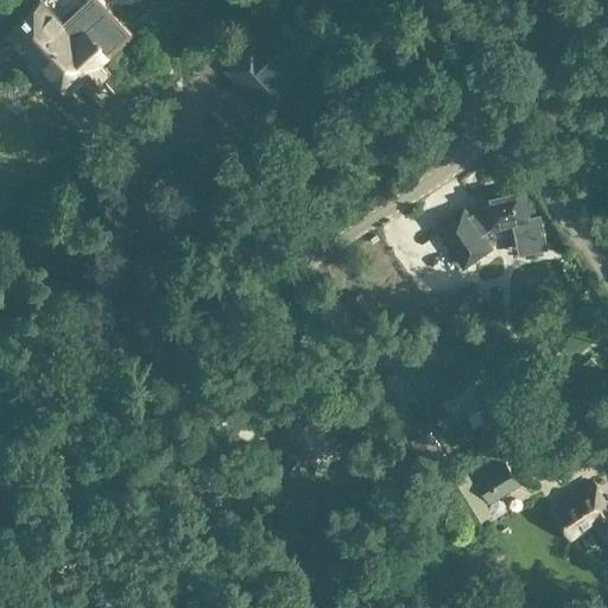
[(559,0),(524,0),(551,16),(559,0)]
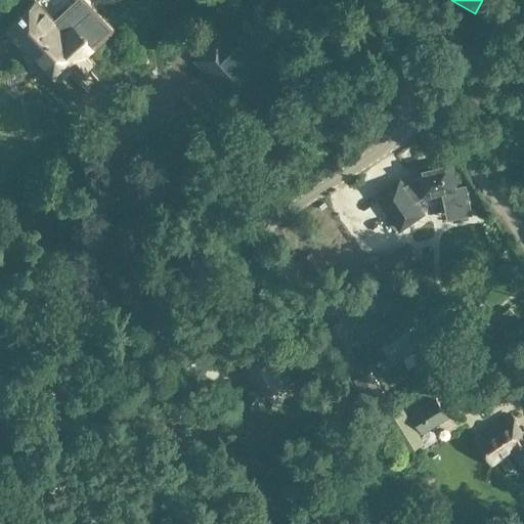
[(17,16),(4,29),(24,50),(26,48),(56,81),(68,71),(74,77),(88,63),(83,57),(91,49),(88,46),(103,32),(85,12),(71,26),(61,15),(53,24),(51,22),(34,2),(20,14),(17,10),(14,13),(17,16)]
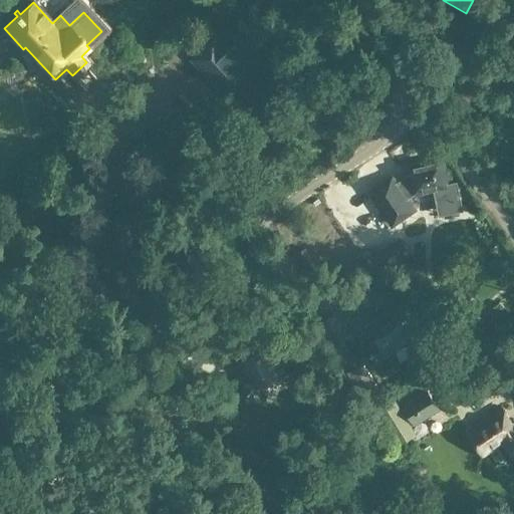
[(201,52),(193,59),(201,68),(203,67),(229,95),(255,72),(251,68),(268,51),(242,24),(219,45),(215,41),(202,54),(201,52)]
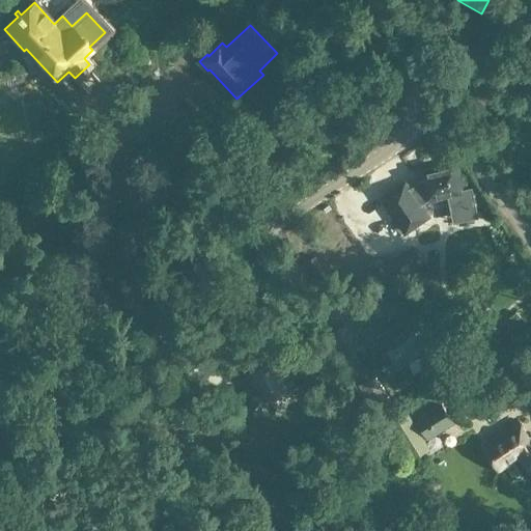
[(406,185),(383,200),(406,232),(428,217),(420,205),(428,200),(449,196),(452,211),(475,205),(472,189),(462,191),(456,166),(422,173),(424,184),(412,193),(406,185)]
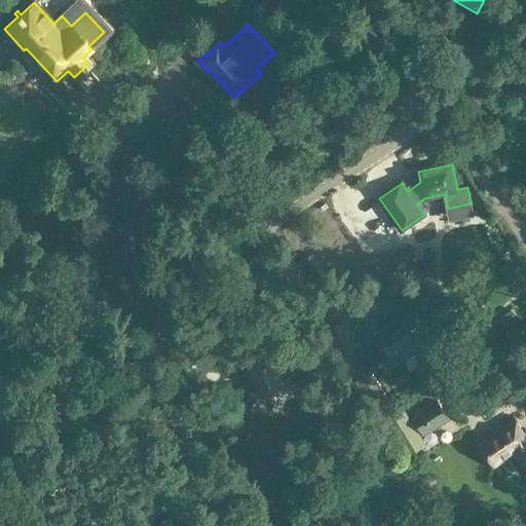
[(407,323),(405,320),(403,316),(376,335),(386,349),(374,358),(385,373),(407,359),(403,353),(420,342),(417,337),(423,333),(422,331),(434,323),(422,307),(411,315),(413,318),(407,323)]
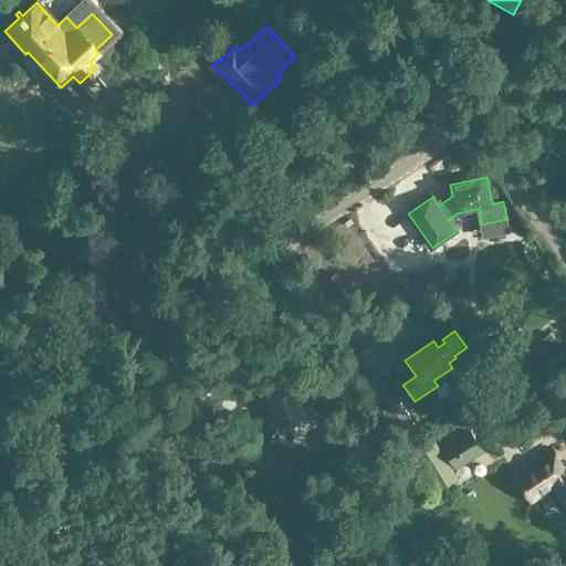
[(542,356),(558,342),(552,333),(534,347),(542,356)]
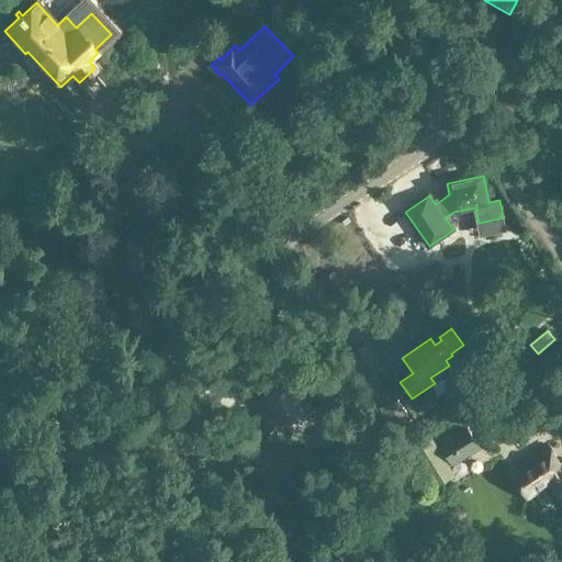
[(502,352),(508,363),(527,352),(518,337),(506,344),(508,348),(502,352)]
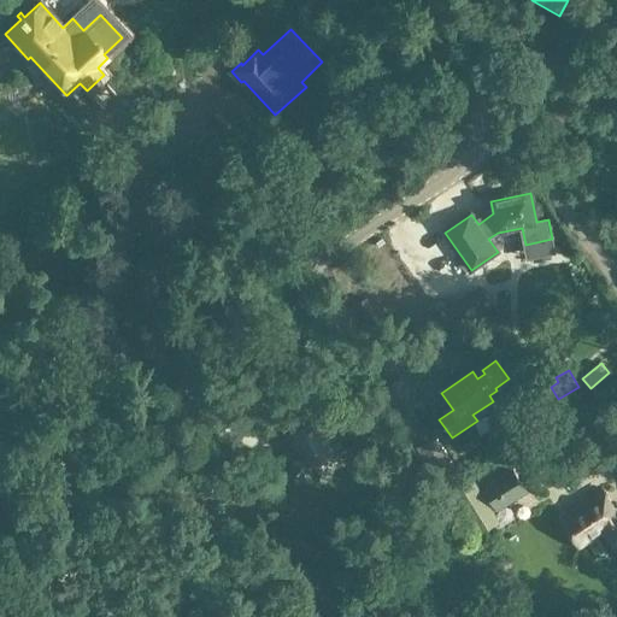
[(406,375),(397,382),(382,391),(398,417),(412,407),(422,401),(406,375)]
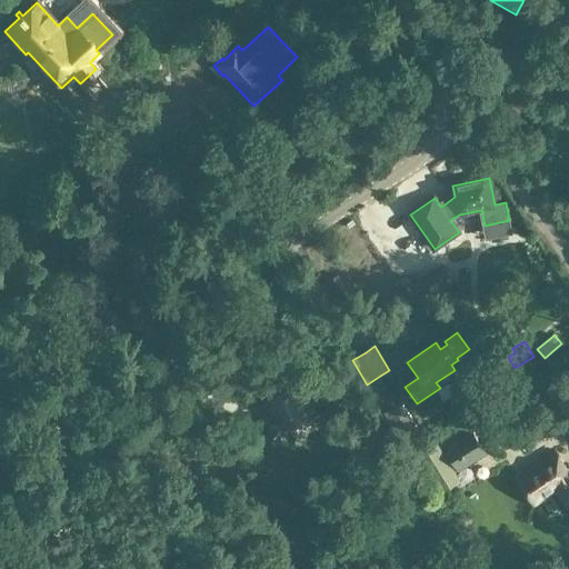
[(546,362),(552,372),(568,362),(560,352),(546,362)]
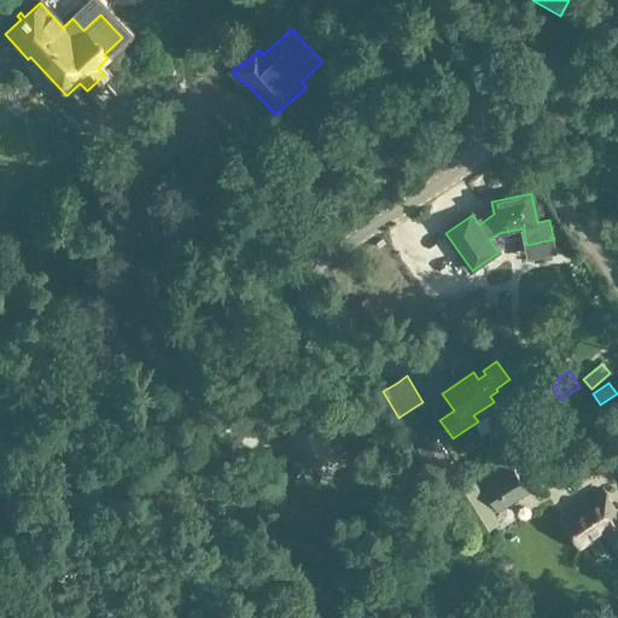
[(413,408),(398,418),(417,445),(425,439),(431,437),(413,408)]
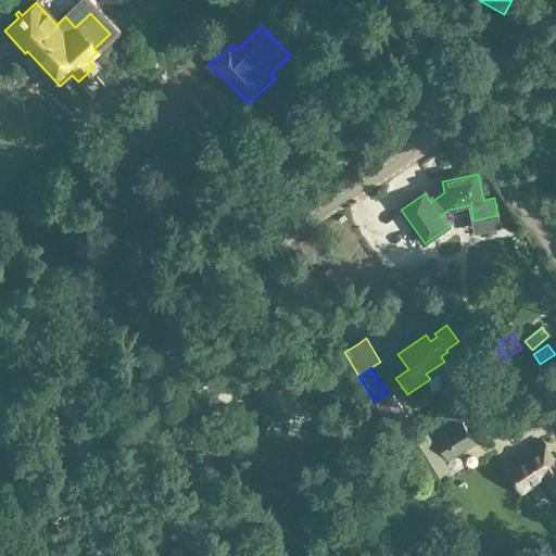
[(481,368),(474,374),(472,380),(477,387),(489,379),(481,368)]
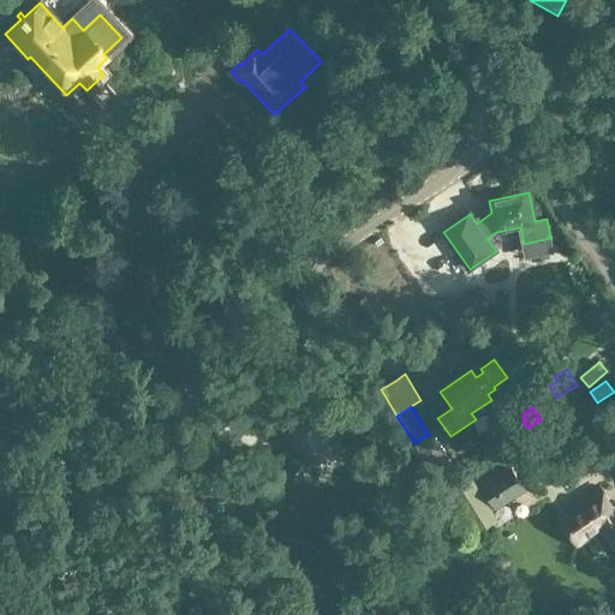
[(335,448),(320,424),(293,441),(309,465),(335,448)]
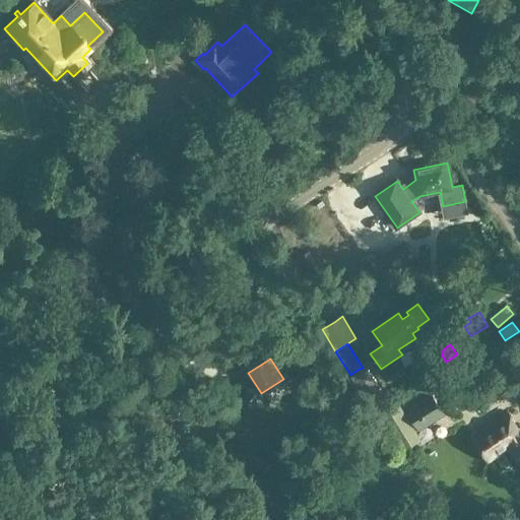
[(352,376),(375,411),(390,402),(368,367),(352,376)]
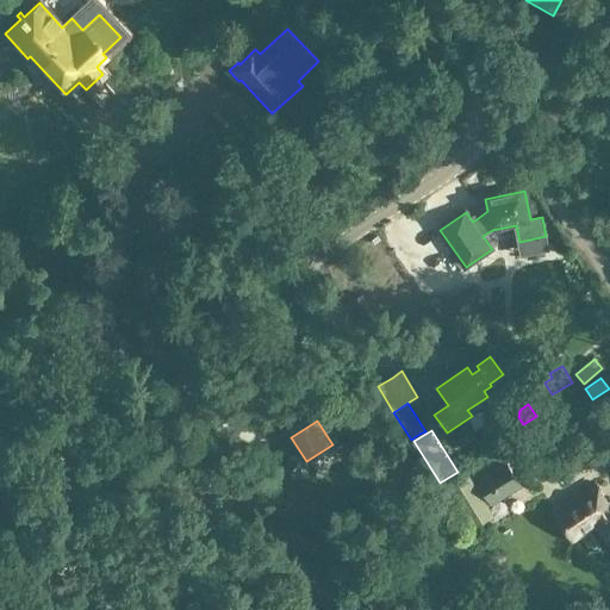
[(509,442),(516,453),(533,443),(526,433),(509,442)]
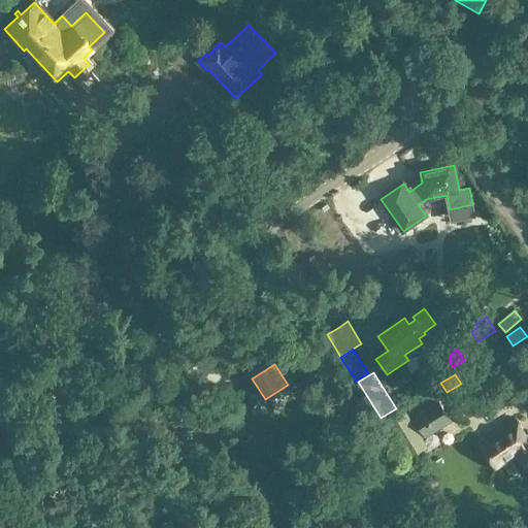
[(390,422),(392,425),(411,456),(426,448),(421,439),(451,421),(439,403),(409,422),(404,413),(390,422)]
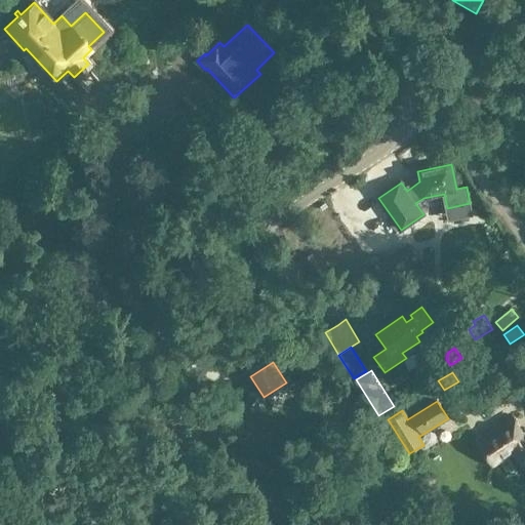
[(524,431),(524,432),(523,433),(513,417),(478,440),(494,467),(513,454),(524,472),(524,431)]
